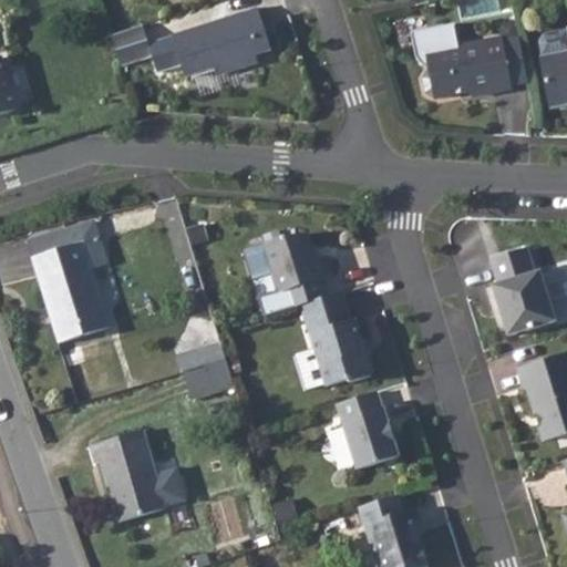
[(258,9),(173,37),(186,79),(215,70),(218,73),(223,74),(227,73),(250,66),(254,62),(255,58),(271,51),(258,9)]
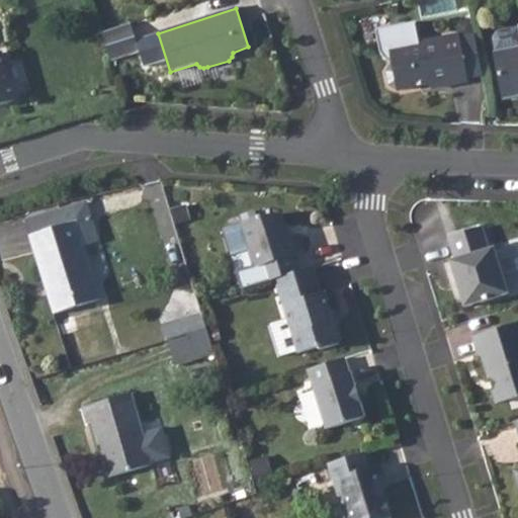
[(130,23),(101,32),(110,62),(139,53),(130,23)]
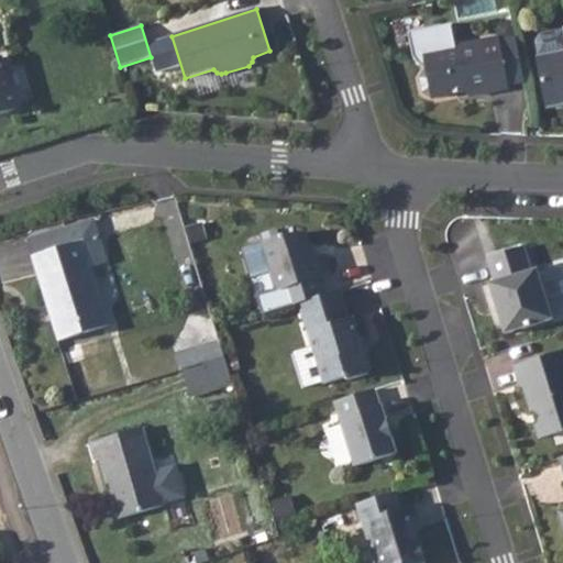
[(538,56),(536,56),(547,107),(562,102),(562,28),(539,32),(534,39),(538,56)]
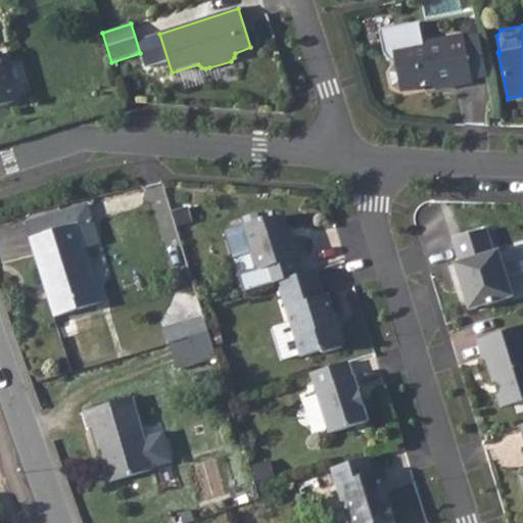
[(463,37),(472,79),(487,76),(479,33),(463,37)]
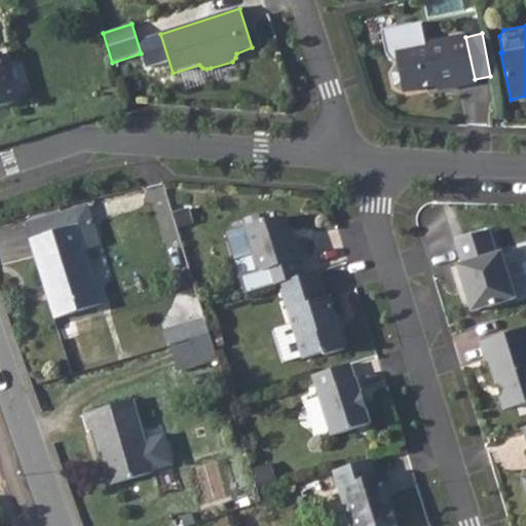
[(397,66),(390,75),(393,86),(404,91),(437,84),(438,89),(476,82),(475,79),(465,37),(465,35),(393,49),(397,66)]
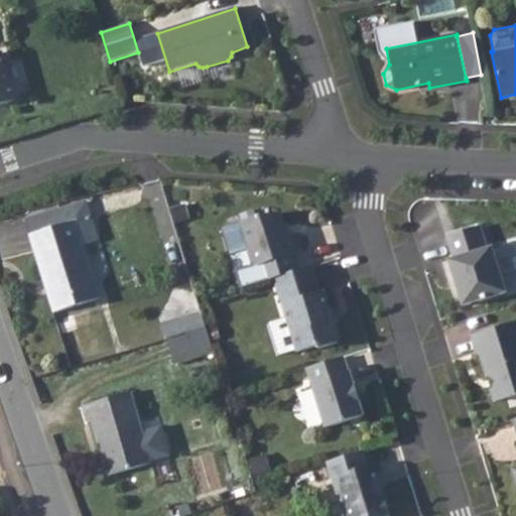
[(4,51),(0,51),(0,105),(17,101),(4,51)]
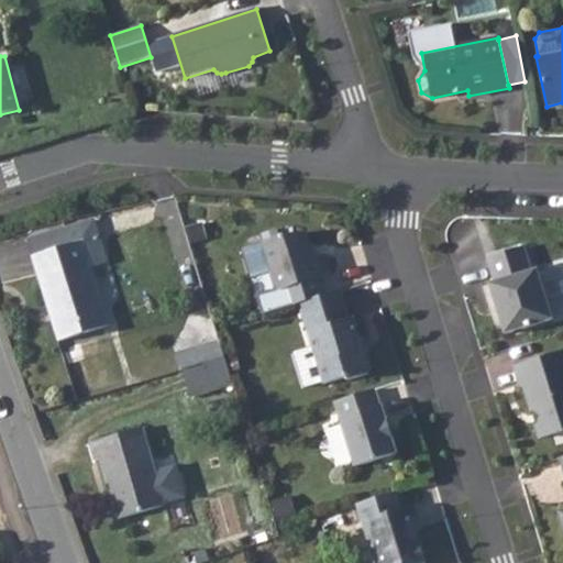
[(90,271),(81,243),(100,238),(95,222),(59,233),(63,249),(34,257),(59,341),(107,327),(90,271)]
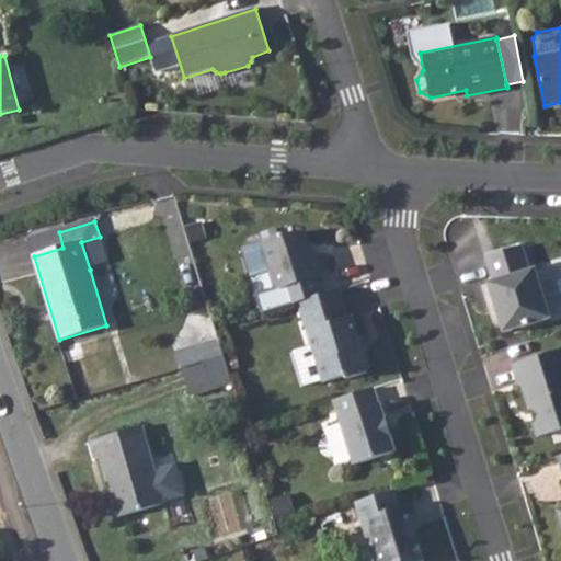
[(283,287),(287,306),(298,301),(324,294),(319,276),(330,273),(323,254),(313,256),(305,231),(284,238),(283,235),(241,248),(250,276),(270,271),(275,290),(283,287)]
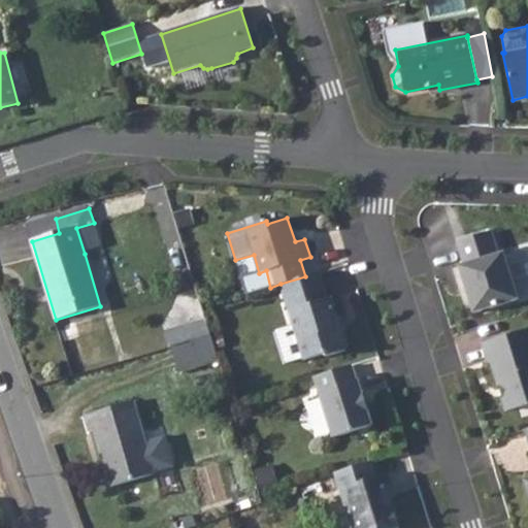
[(94,223),(76,228),(85,254),(103,248),(94,223)]
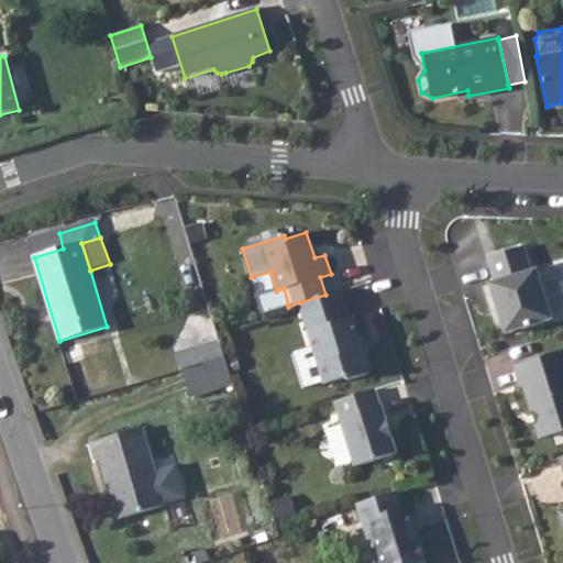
[(525,244),(487,256),(494,279),(488,282),(504,334),(552,318),(536,267),(532,268),(525,244)]
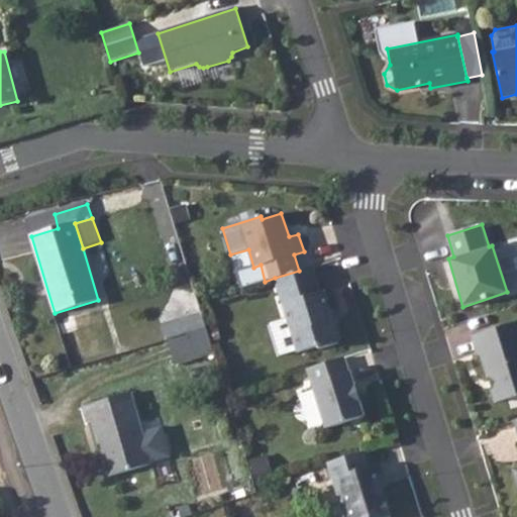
[(299,271),(275,278),(297,350),(316,345),(320,348),(339,342),(342,336),(339,325),(331,322),(327,310),(330,309),(324,291),(320,292),(312,267),(299,271)]
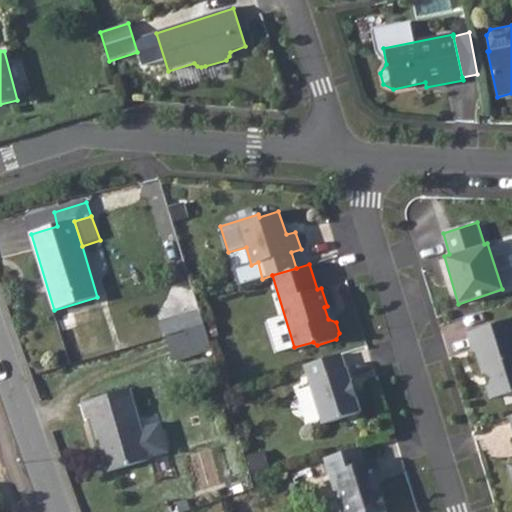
[(330,305),(327,306),(324,307),(328,319),(336,322),(330,305)]
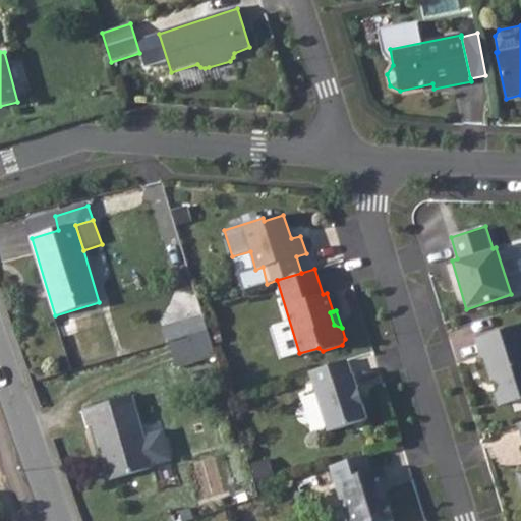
[(520,323),(476,337),(481,356),(485,354),(501,403),(520,397),(520,323)]
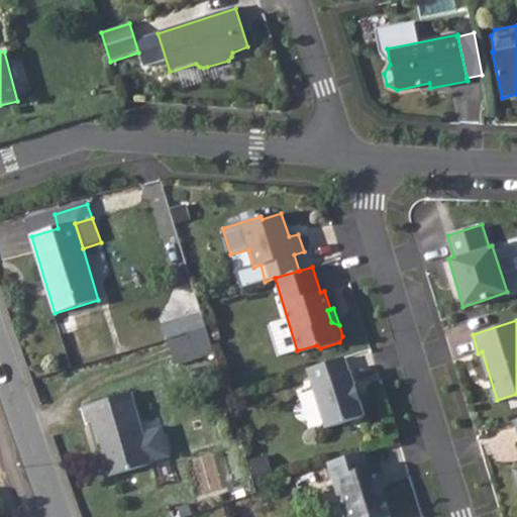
[(206,328),(169,339),(177,364),(214,352),(206,328)]
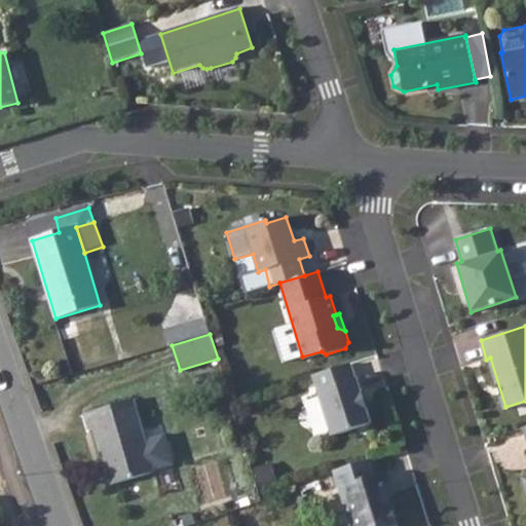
[(349,364),(313,374),(333,436),(372,423),(358,378),(353,378),(349,364)]
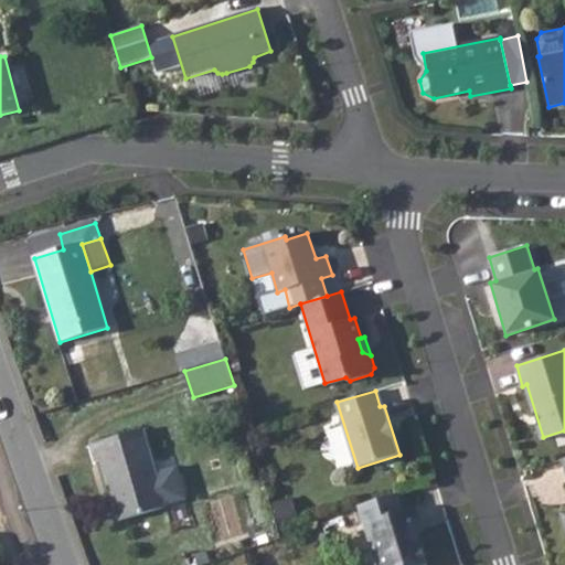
[(144,429),(91,445),(96,462),(102,461),(118,520),(166,507),(144,429)]
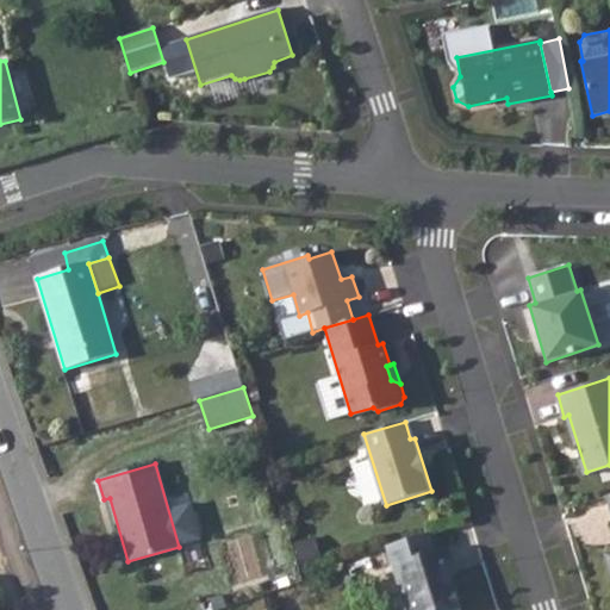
[(427,534),(386,546),(392,565),(402,564),(406,580),(400,592),(405,609),(461,609),(443,549),(433,552),(427,534)]
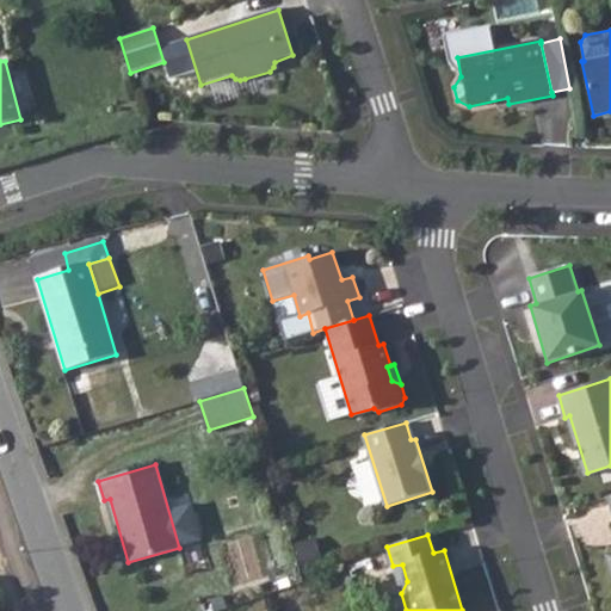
[(266,610),(263,596),(217,610),(266,610)]
